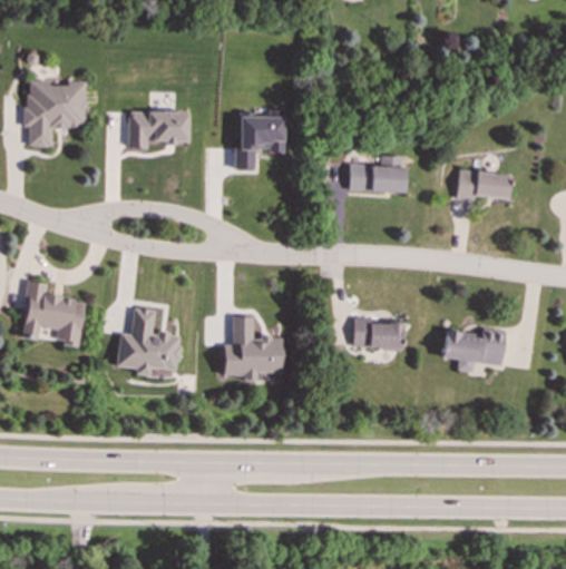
[(88,128),(88,81),(69,81),(69,86),(51,86),(51,81),(27,81),(28,128),(30,128),(30,147),(54,147),(54,128),(88,128)]
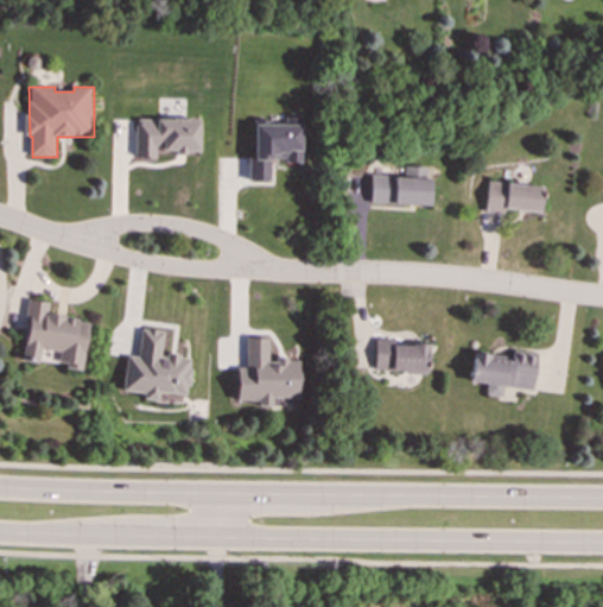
[(304,162),(304,118),(289,118),(289,125),(258,125),(256,158),(252,158),(252,181),(274,182),(274,162),(304,162)]
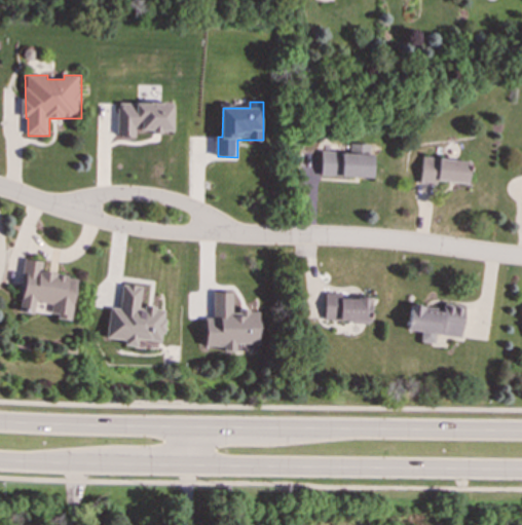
[(176,104),(120,103),(119,137),(138,137),(138,132),(175,132),(176,104)]
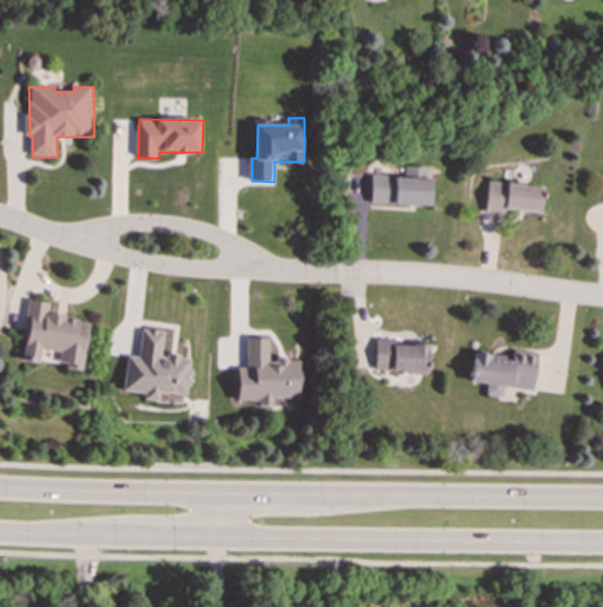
[(430,168),(408,166),(407,176),(374,175),(373,203),(433,206),(433,178),(430,178),(430,168)]
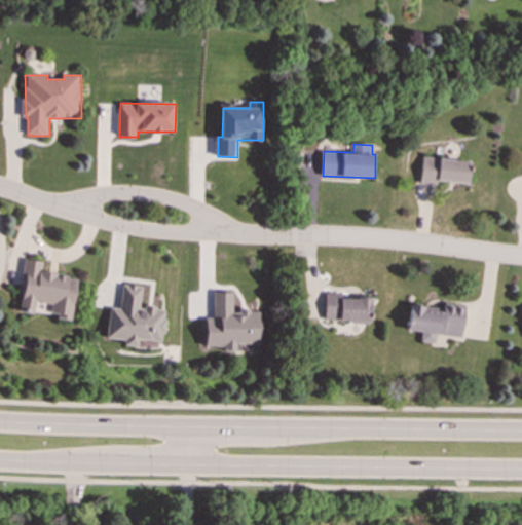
[(474,162),(426,156),(422,184),(439,186),(440,181),(471,185),(474,162)]
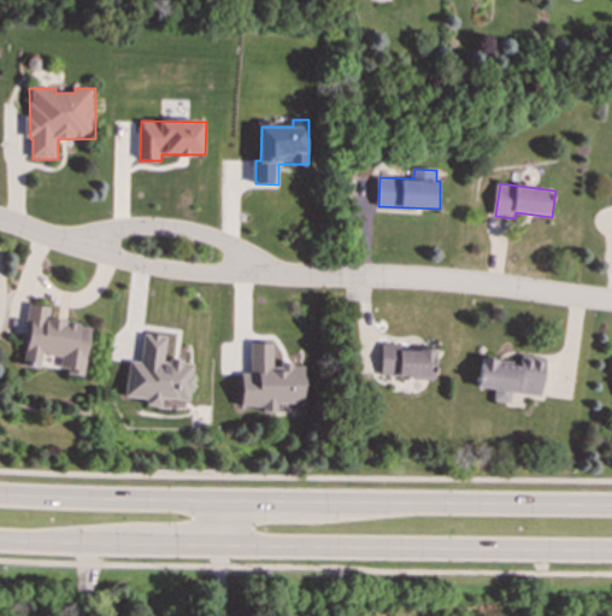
[(86,375),(92,326),(51,320),(52,308),(33,305),(24,367),(41,369),(43,356),(63,358),(60,371),(86,375)]
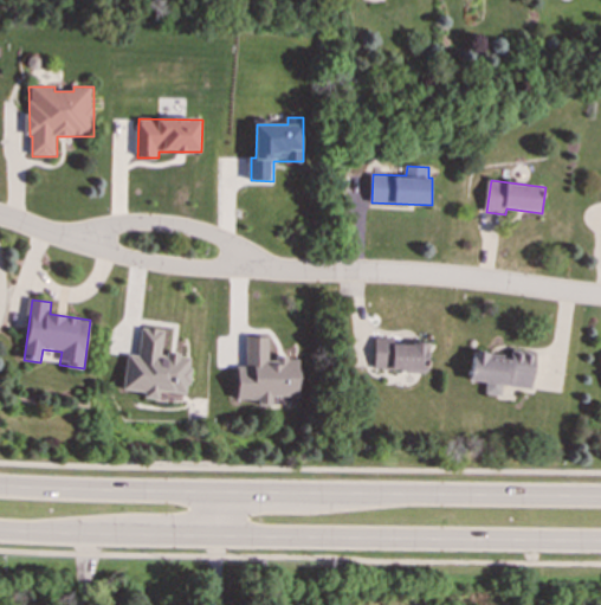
[(124,391),(146,393),(144,398),(157,400),(159,392),(188,394),(192,356),(163,353),(166,330),(142,328),(140,355),(128,354),(124,391)]
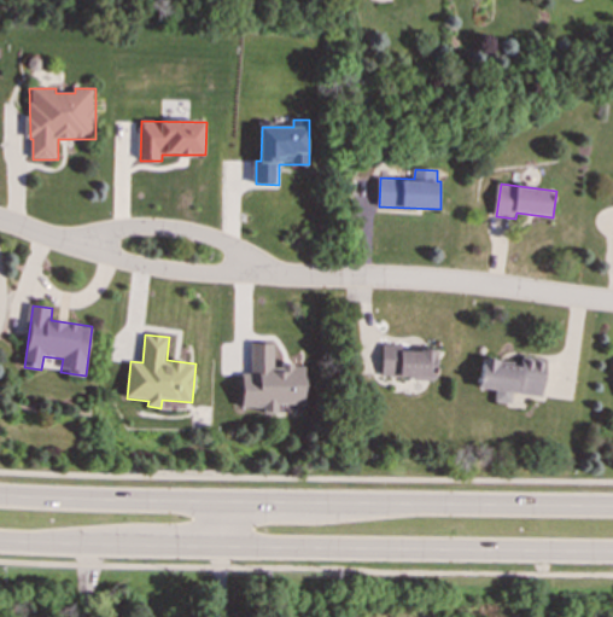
[(243,407),(264,407),(264,414),(279,414),(279,405),(307,405),(307,366),(275,366),(275,344),(252,344),(252,374),(243,374),(243,407)]
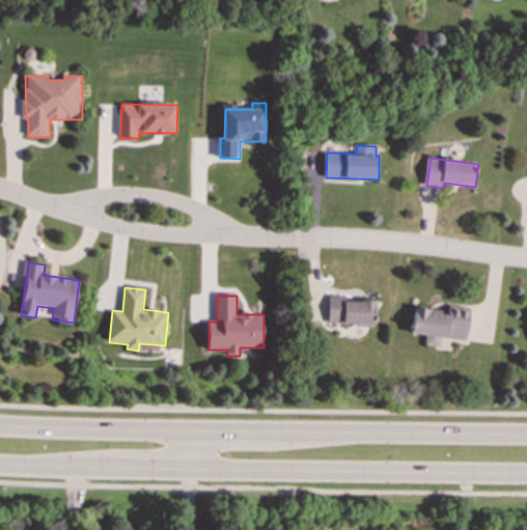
[(347,301),(347,296),(330,296),(330,324),(376,325),(377,302),(347,301)]
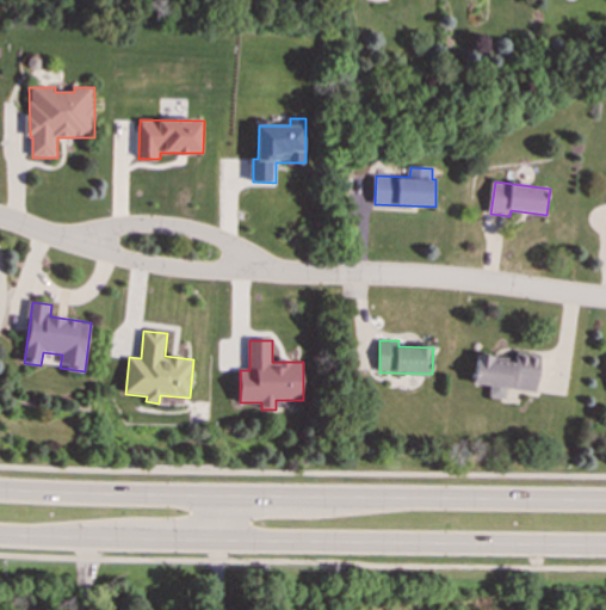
[(538,393),(542,356),(518,352),(517,359),(478,355),(475,384),(492,386),(490,398),(507,400),(508,389),(538,393)]
